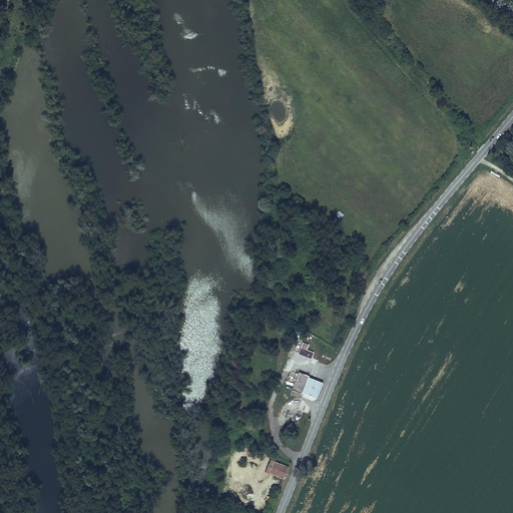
[(507,151),(501,146),(497,150),(503,155),(507,151)]
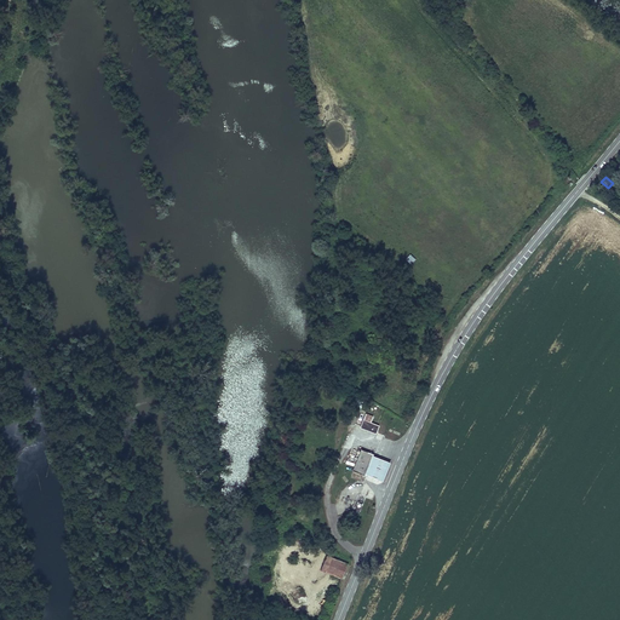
[(369,415),(366,414),(361,428),(362,428),(375,434),(378,426),(367,422),(369,415)]
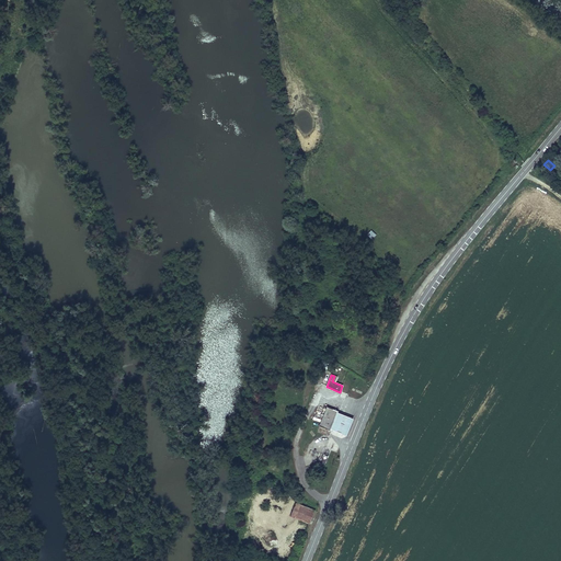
[(329,418),(332,409),(327,407),(319,425),(329,430),(330,428),(333,420),(329,418)]
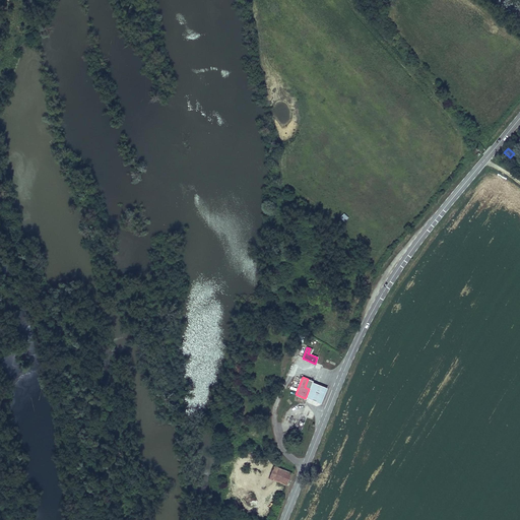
[(326,388),(311,383),(309,389),(306,397),(319,402),(321,402),(326,388)]
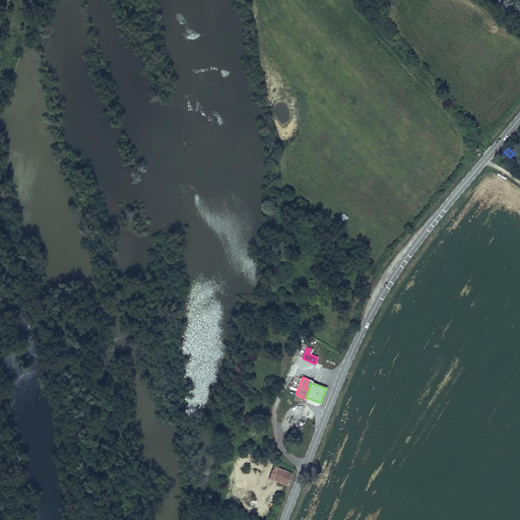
[(274,462),(266,459),(262,469),(264,470),(262,475),(263,475),(264,476),(263,480),(268,481),(268,480),(272,481),(273,479),(285,484),(286,484),(291,473),(281,469),(273,466),(274,462)]
